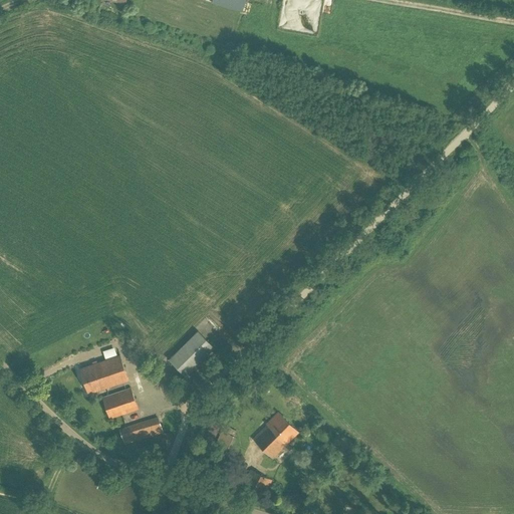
[(186,376),(216,348),(200,331),(170,360),(186,376)]
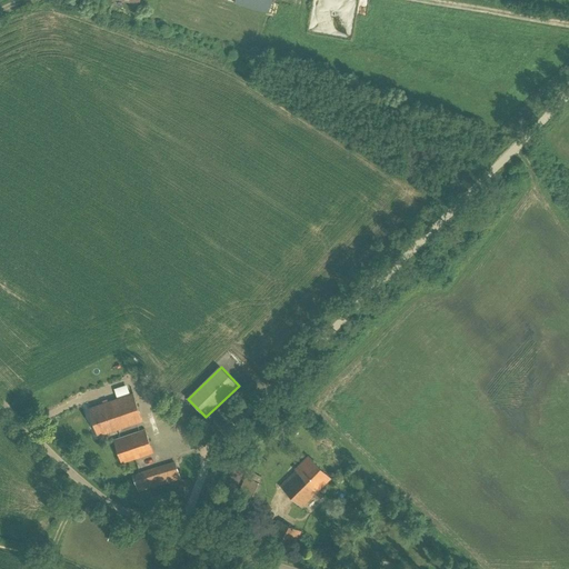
[(98,437),(118,430),(142,421),(132,393),(89,409),(98,437)]
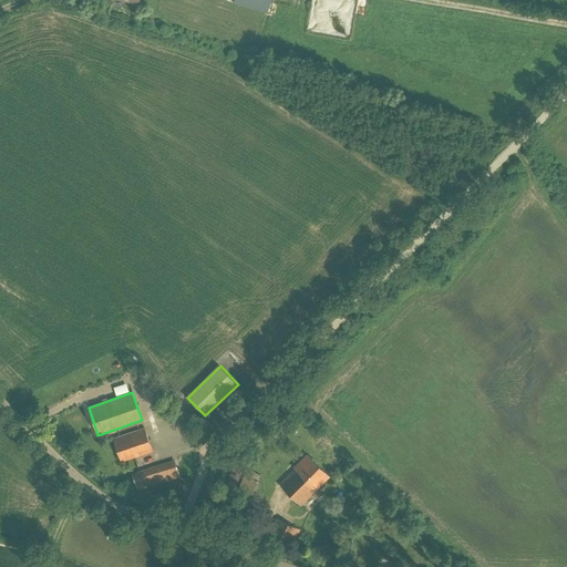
[(121,462),(153,452),(145,428),(113,439),(121,462)]
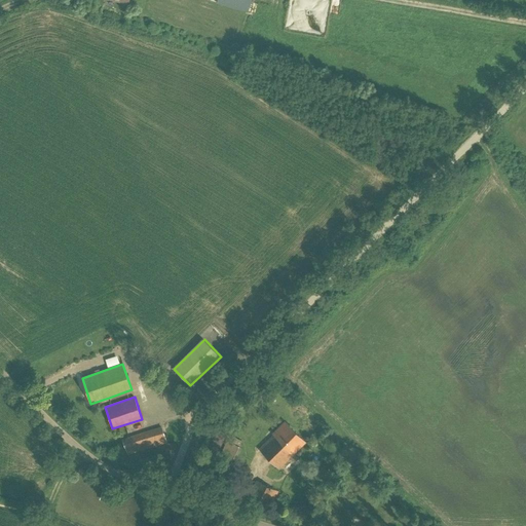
[(278,470),(305,442),(286,422),(259,450),(278,470)]
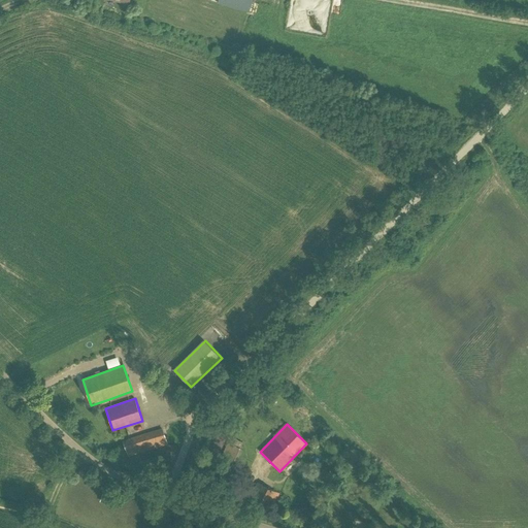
[(128,457),(167,444),(162,429),(143,434),(123,440),(128,457)]
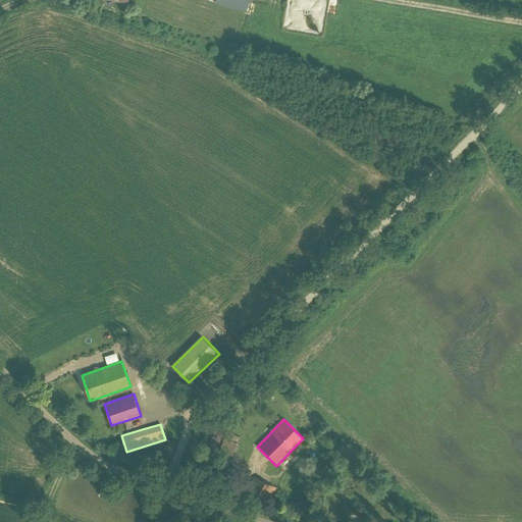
[(230,463),(240,445),(237,444),(240,437),(229,432),(213,466),(223,471),(227,462),(230,463)]
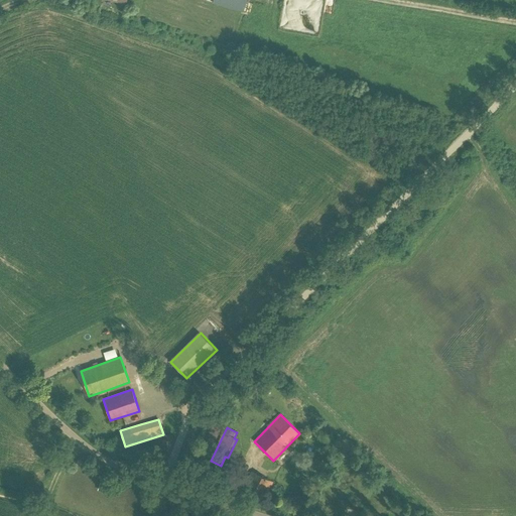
[(265,503),(274,483),(251,471),(240,491),(265,503)]
